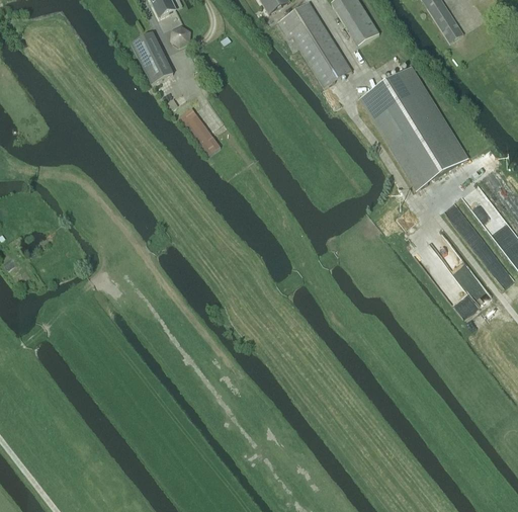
[(151,0),(158,14),(175,6),(172,0),(151,0)]
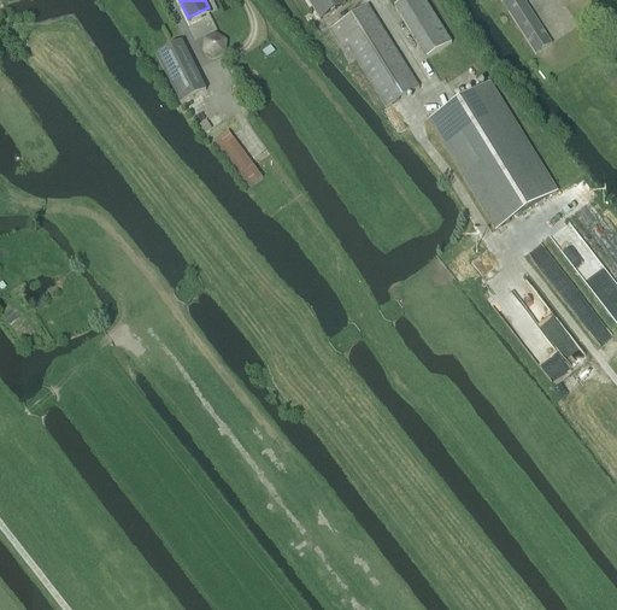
[(311,0),(319,13),(341,0),(311,0)]
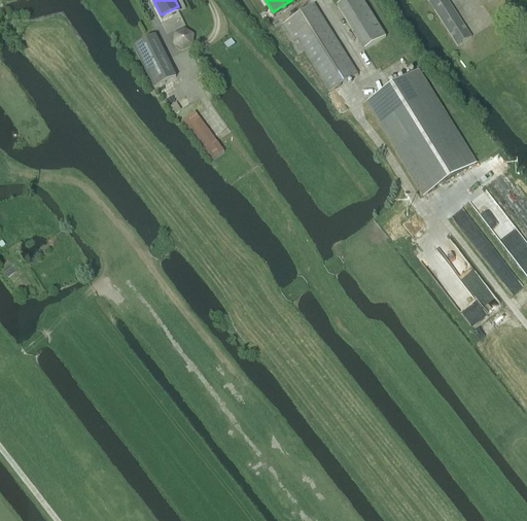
[(328,89),(356,71),(334,33),(313,0),(281,20),(292,38),(295,36),(328,89)]
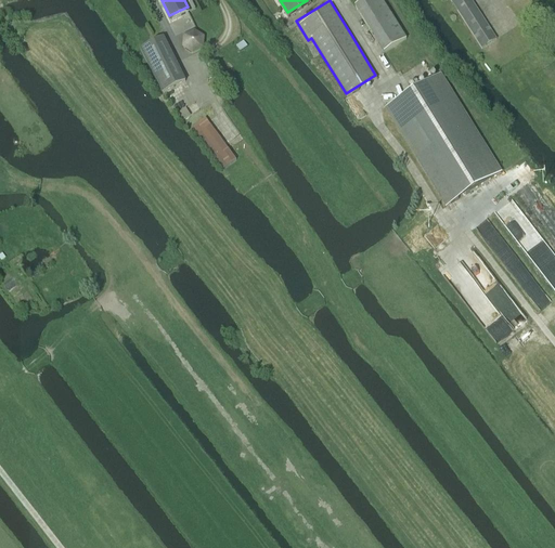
[(383,48),(404,35),(384,0),(356,0),(353,1),(383,48)]
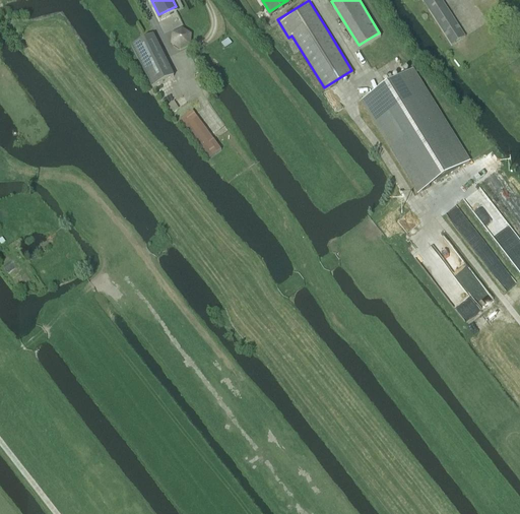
[(425,0),(451,41),(464,31),(444,0),(425,0)]
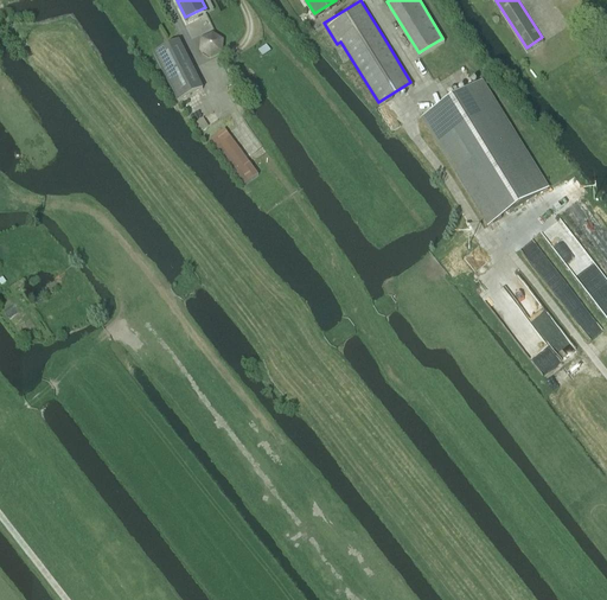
[(212,27),(202,33),(200,46),(211,52),(222,48),(223,34),(212,27)]
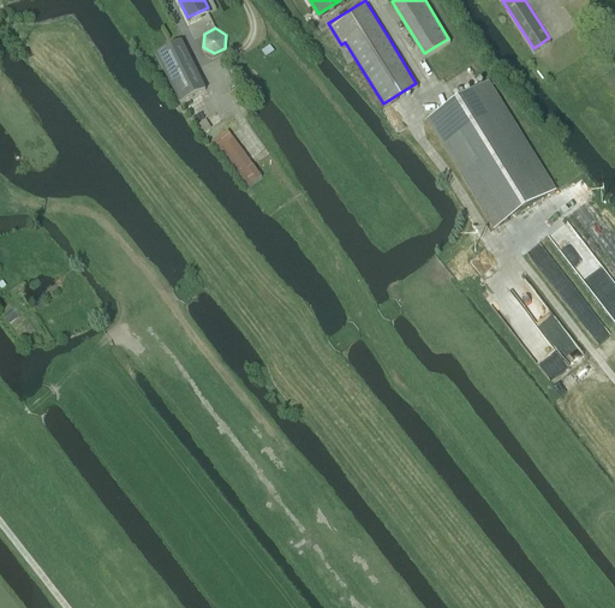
[(155,48),(178,96),(204,83),(180,35),(155,48)]
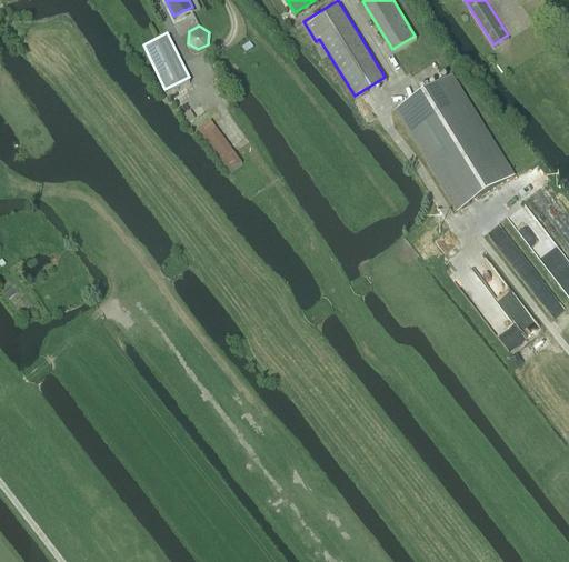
[(456,207),(513,170),(451,70),(393,106),(456,207)]
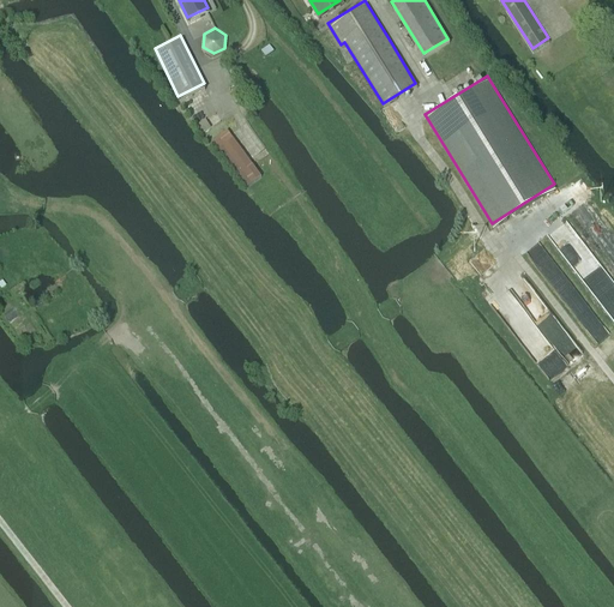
[(262,170),(227,125),(212,134),(247,181),(262,170)]
